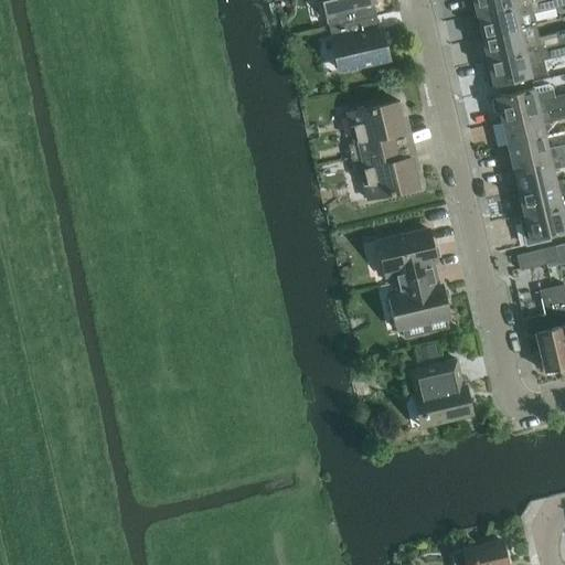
[(315,0),(317,1),(321,0),(323,0),(328,18),(330,28),(338,25),(376,17),(373,2),(375,2),(374,0),(315,0)]
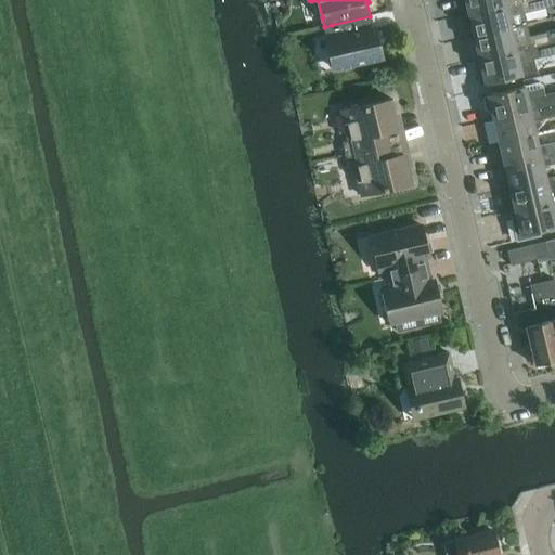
[(465,0),(468,14),(528,0),(465,0)]
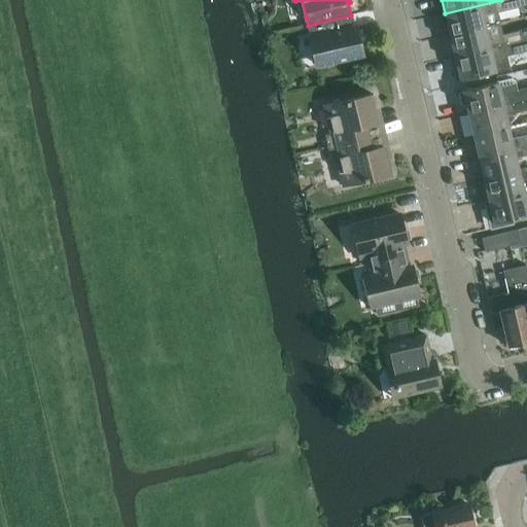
[(445,23),(444,25),(446,34),(448,35),(450,35),(499,24),(500,24),(498,13),(520,8),(517,0),(501,0),(445,13),(447,22),(445,23)]
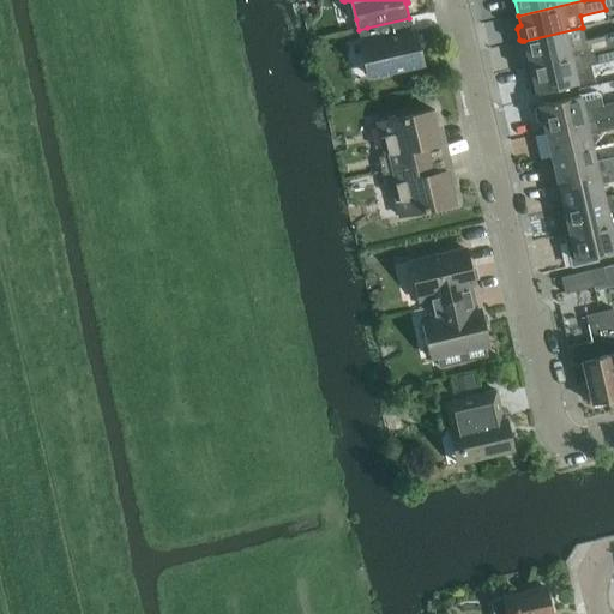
[(367,28),(359,30),(361,41),(369,77),(423,64),(415,32),(413,32),(409,18),(367,28)]
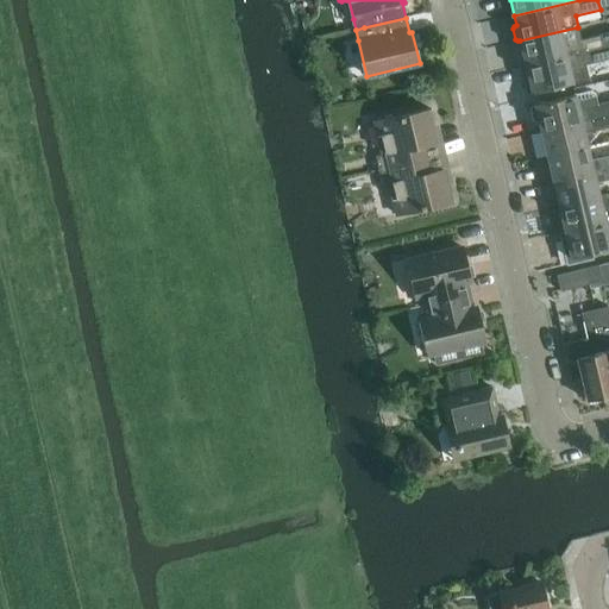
[(577,27),(520,41),(526,66),(604,48),(608,45),(608,33),(602,36),(581,41),(577,27)]
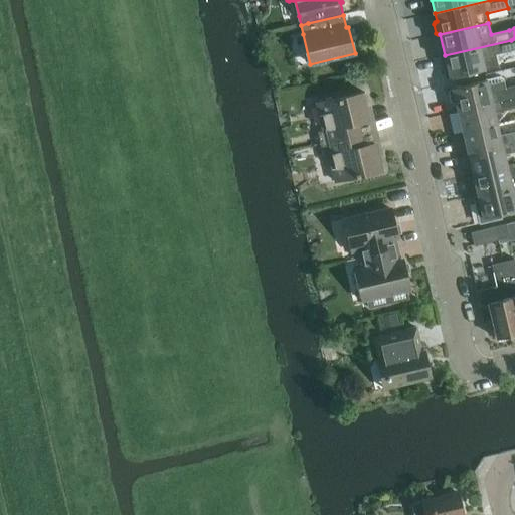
[(445,55),(443,56),(445,64),(443,66),(446,77),(448,78),(451,78),(485,70),(499,67),(496,54),(514,49),(514,38),(511,40),(445,55)]
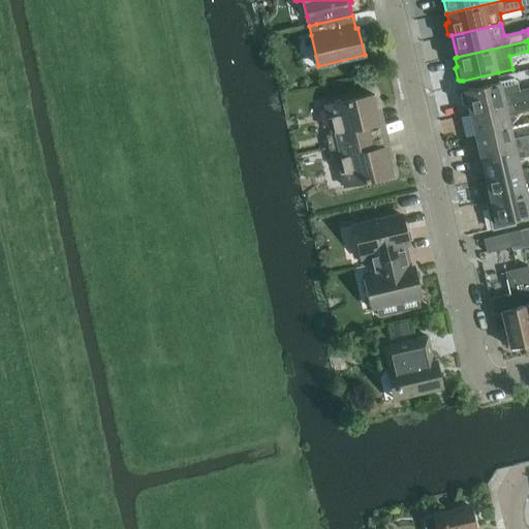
[(463,92),(461,95),(464,104),(466,106),(468,105),(470,115),(528,99),(528,89),(520,91),(518,81),(515,80),(500,83),(465,91),(465,92),(463,92)]
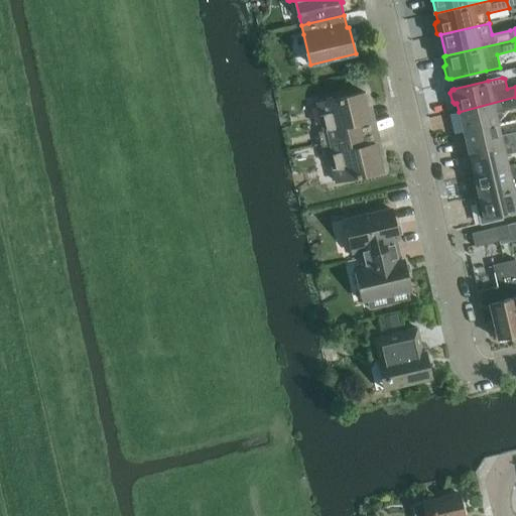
[(365,93),(317,104),(325,131),(318,133),(320,144),(374,132),(365,93)]
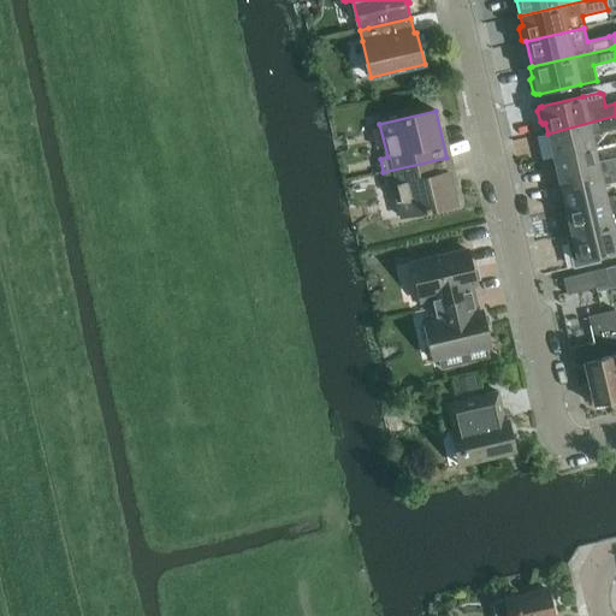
[(615,116),(548,134),(554,159),(594,149),(592,135),(615,128),(615,116)]
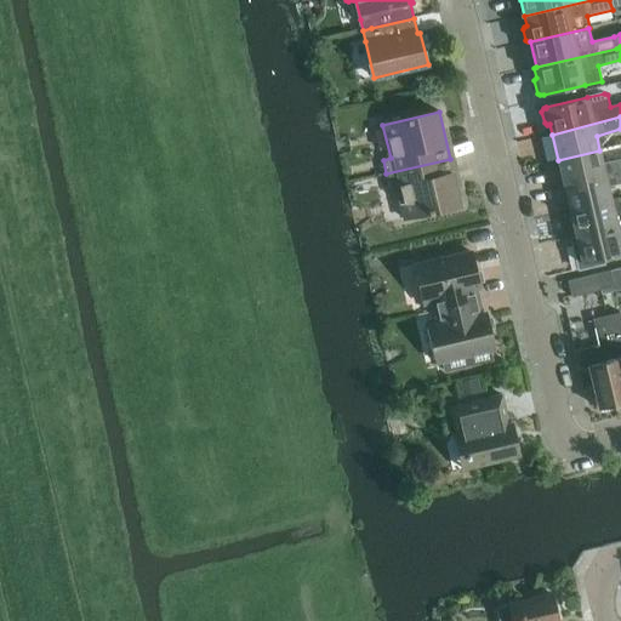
[(599,151),(558,160),(564,186),(620,171),(620,159),(603,164),(599,151)]
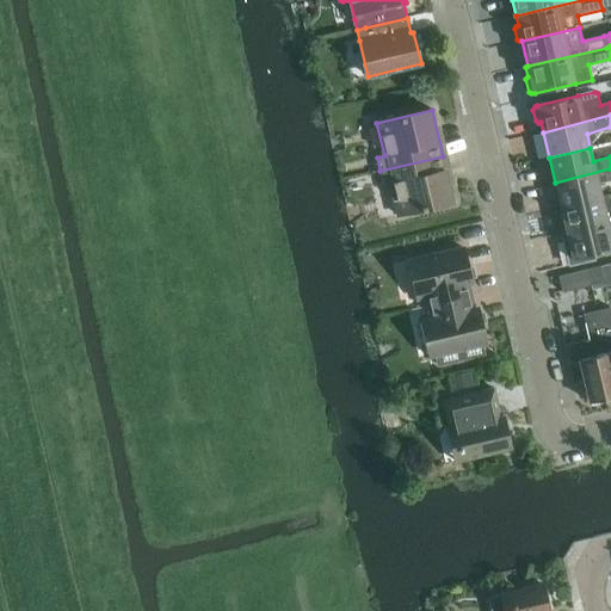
[(443,156),(380,171),(383,185),(390,183),(397,216),(454,203),(443,156)]
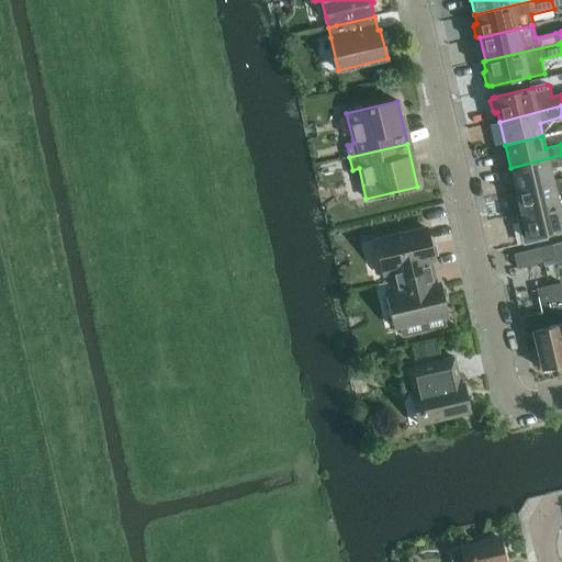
[(561,155),(510,168),(516,191),(553,182),(551,169),(561,166),(561,155)]
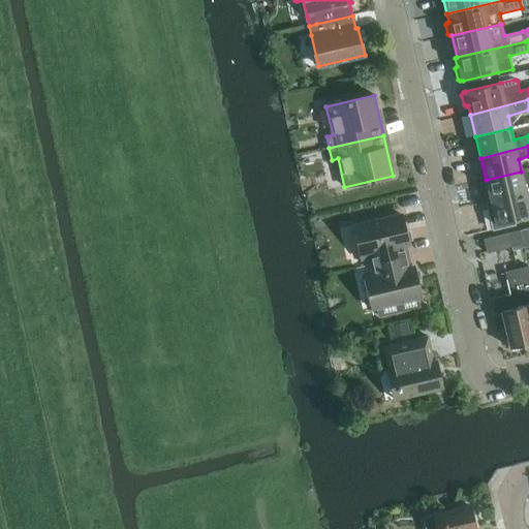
[(521,172),(486,180),(491,201),(528,192),(528,176),(528,175),(527,169),(521,172)]
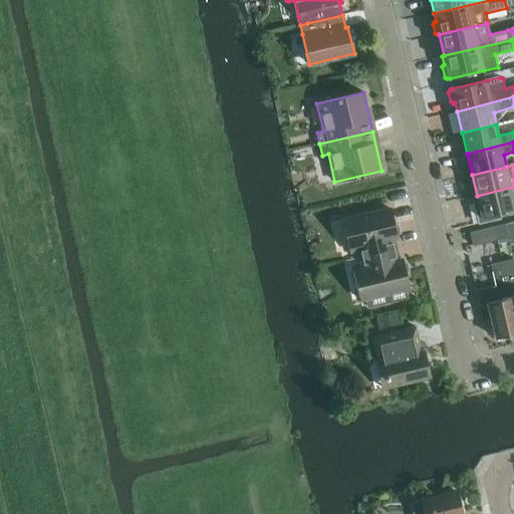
[(479,202),(475,203),(480,224),(501,219),(500,214),(513,210),(513,187),(477,196),(479,202)]
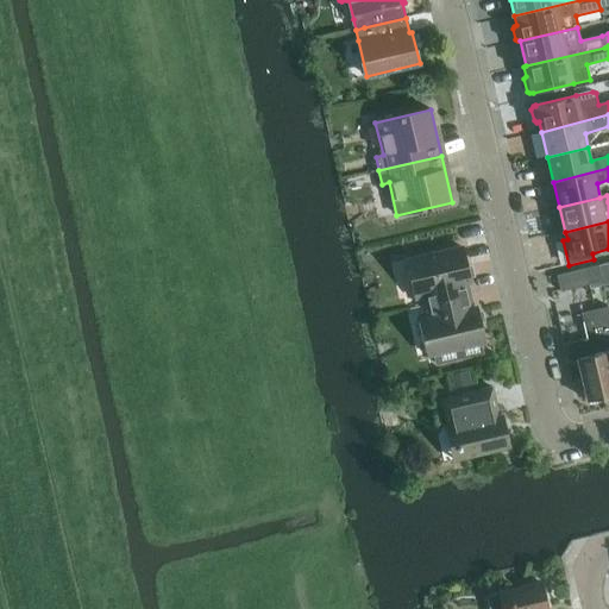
[(463,249),(408,262),(416,296),(425,294),(428,306),(470,295),(466,282),(471,281),(463,249)]
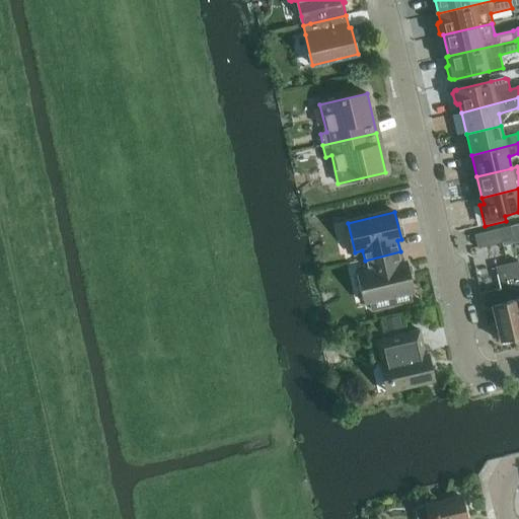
[(500,228),(499,228),(502,242),(503,242),(510,240),(512,236),(510,226),(500,228)]
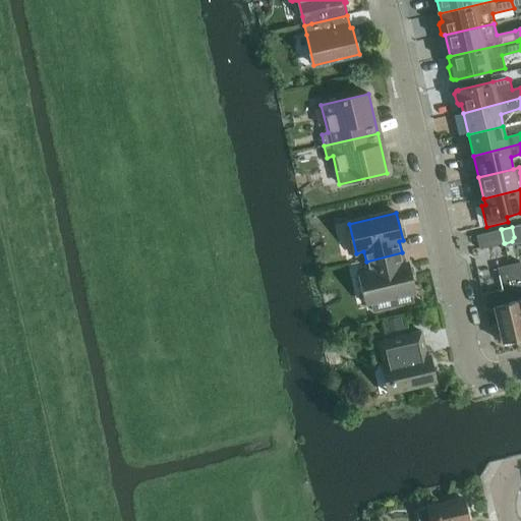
[(491,232),(476,235),(479,249),(504,243),(501,229),(491,232)]
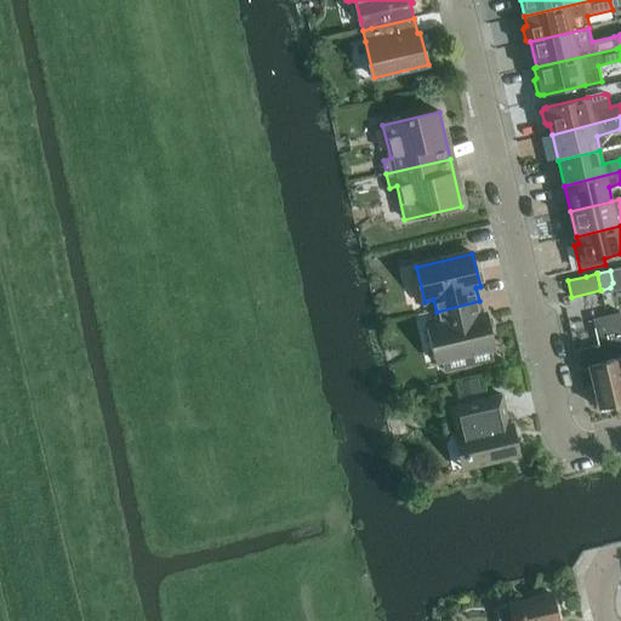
[(439,323),(434,324),(443,359),(445,371),(493,360),(490,348),(495,347),(486,314),(482,315),(479,301),(437,312),(439,323)]
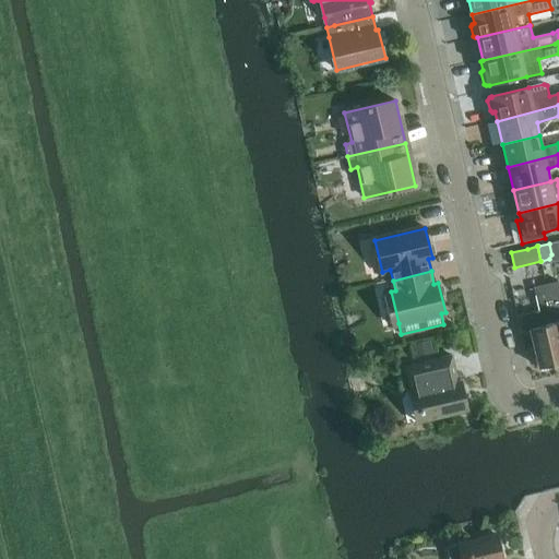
[(558,283),(558,282),(546,285),(558,339),(558,283)]
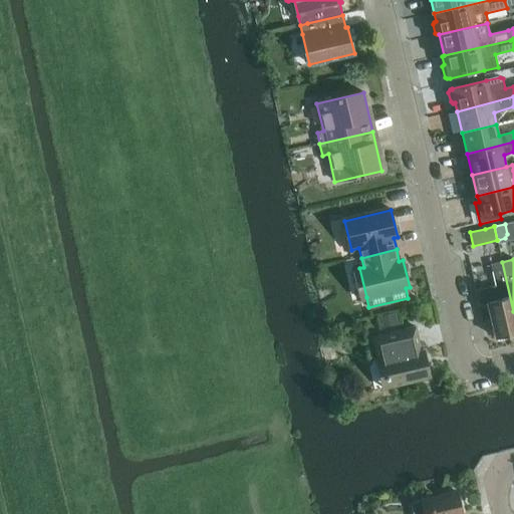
[(496,286),(476,290),(479,304),(487,302),(491,322),(489,322),(488,324),(490,334),(492,335),(494,334),(495,337),(513,332),(513,311),(502,262),(491,264),(496,286)]
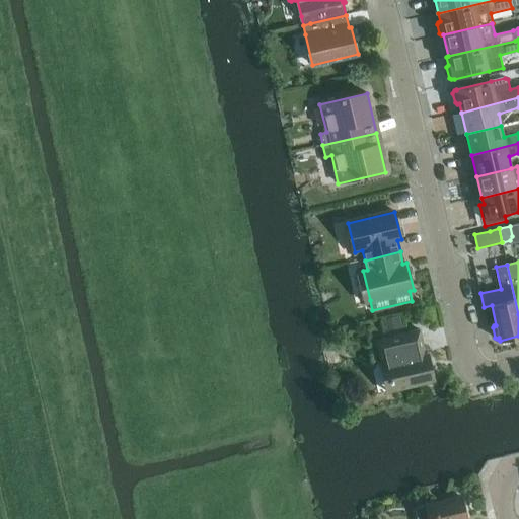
[(400,316),(384,319),(387,330),(402,327),(400,316)]
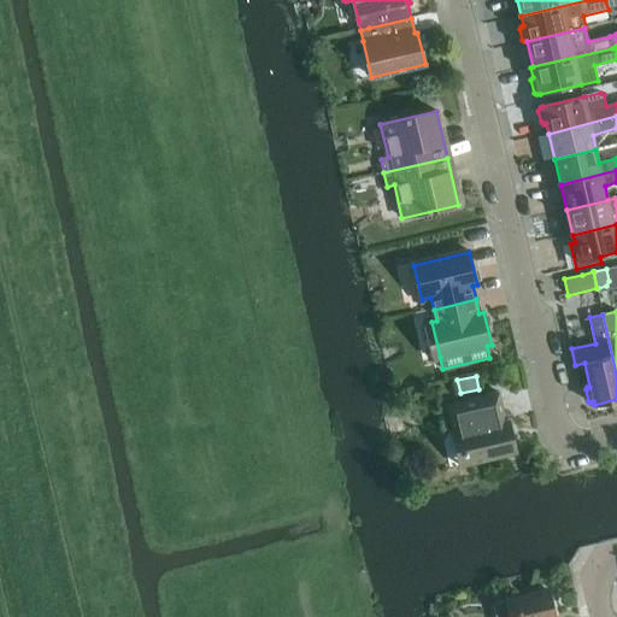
[(498,393),(446,405),(452,433),(458,464),(516,451),(512,435),(507,433),(498,393)]
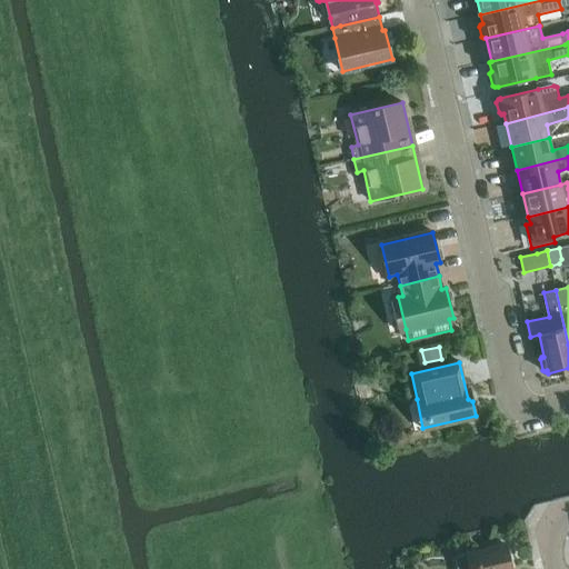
[(511,568),(506,545),(456,557),(458,568),(511,568)]
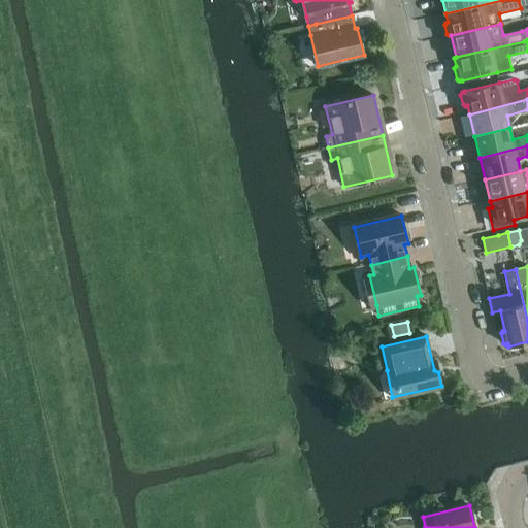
All buildings are outlined.
